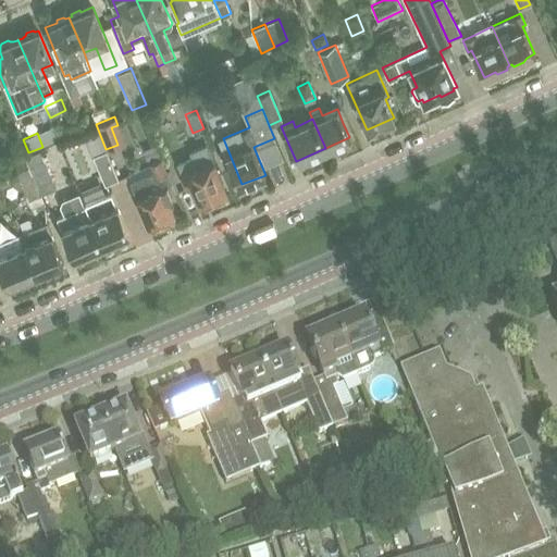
[(190,186),(194,195),(198,205),(226,192),(220,176),(213,161),(207,146),(206,144),(188,151),(190,156),(196,169),(181,175),(187,188),(190,186)]
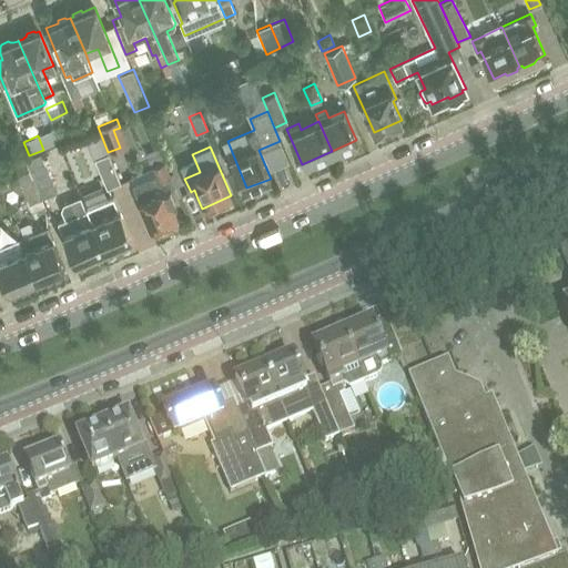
[(41,153),(26,160),(33,179),(41,198),(57,191),(41,153)]
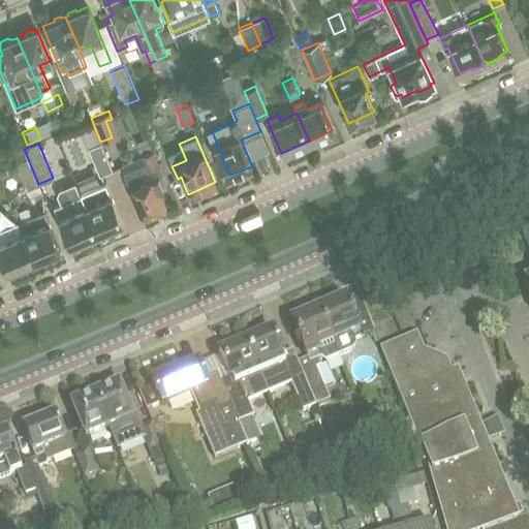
[(112,168),(103,149),(100,143),(88,148),(98,174),(112,168)]
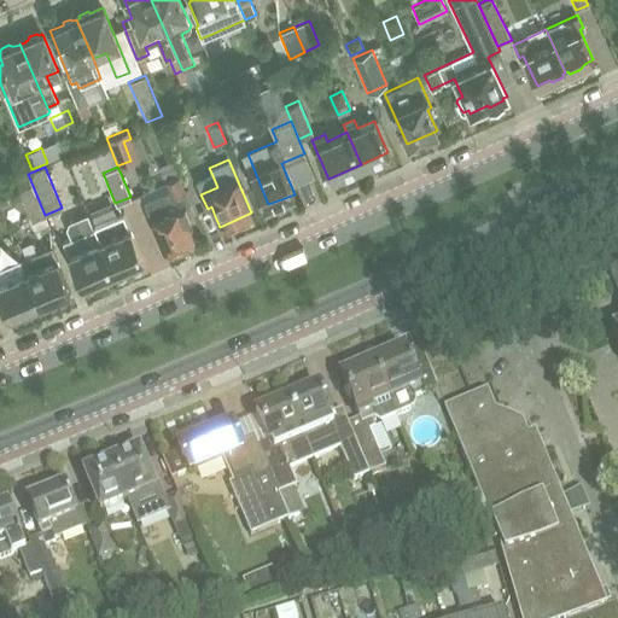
[(36,194),(28,174),(0,184),(0,207),(0,209),(36,194)]
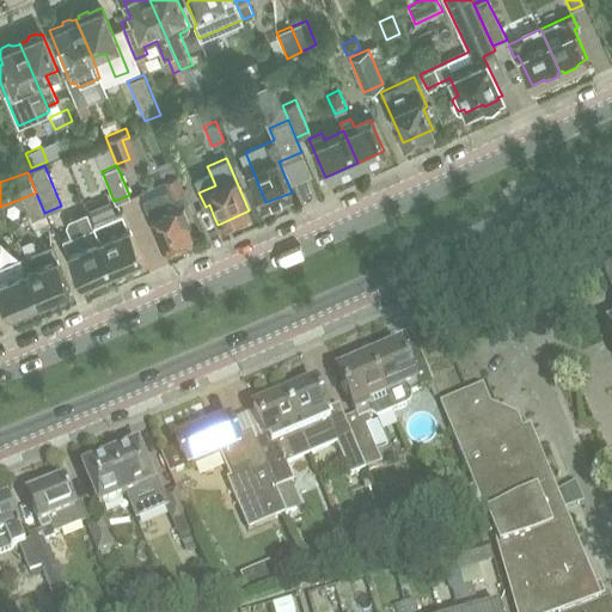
[(142,202),(150,219),(163,249),(191,236),(184,220),(188,219),(182,204),(187,202),(175,176),(163,181),(167,191),(142,202)]
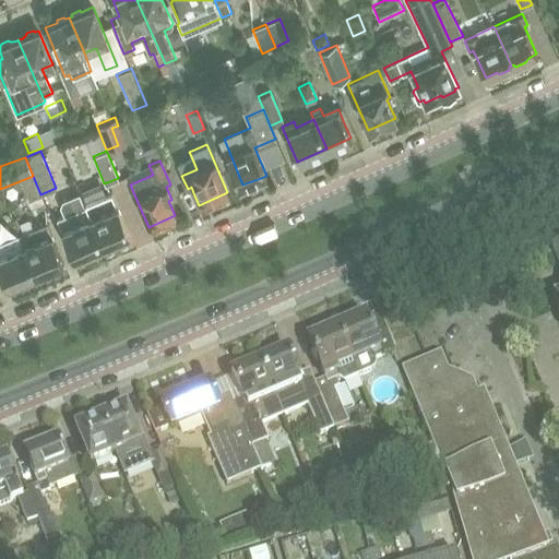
[(83,203),(102,246),(130,234),(111,191),(83,203)]
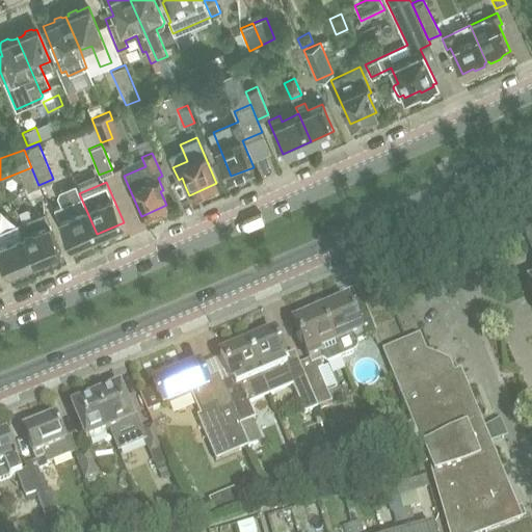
[(97,234),(79,193),(75,184),(59,190),(57,195),(60,205),(54,207),(70,245),(97,234)]
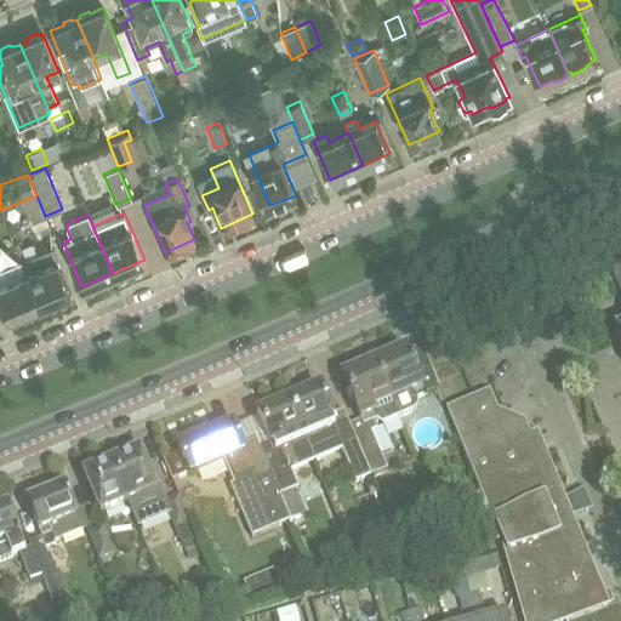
[(21,260),(39,305),(70,291),(51,245),(21,258),(21,260)]
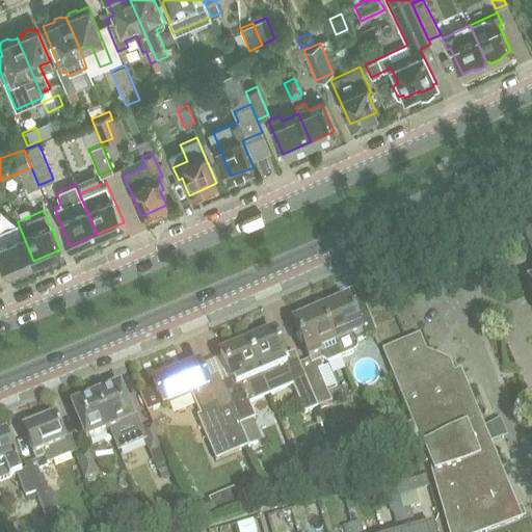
[(0,229),(0,257),(3,264),(6,272),(33,261),(18,222),(0,229)]
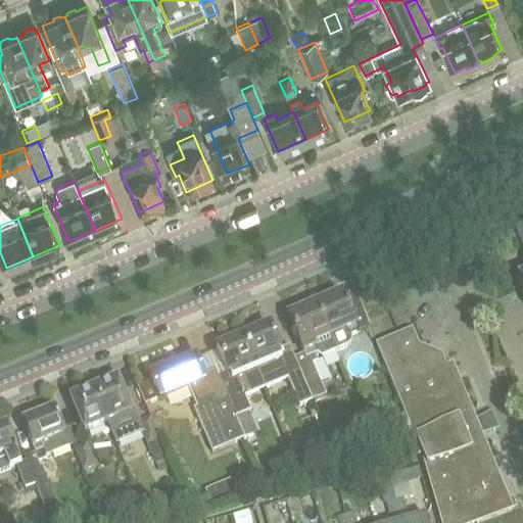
[(522,222),(520,224),(516,225),(512,228),(512,229),(513,228),(522,248),(522,250),(522,276),(517,280),(522,293),(522,222)]
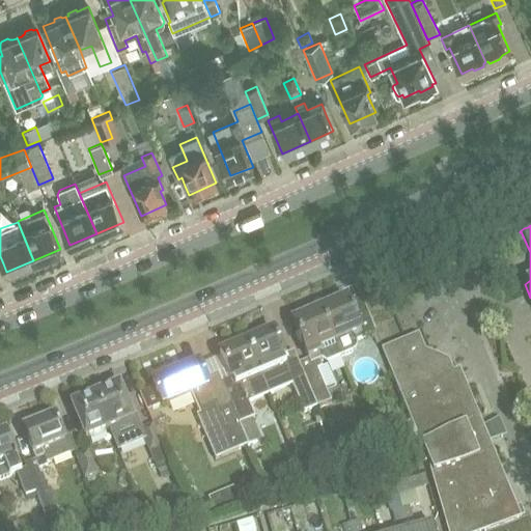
[(334,305),(319,312),(333,345),(340,360),(353,355),(355,353),(356,350),(356,347),(355,344),(376,335),(360,298),(347,304),(346,300),(345,300),(345,301),(334,305)]
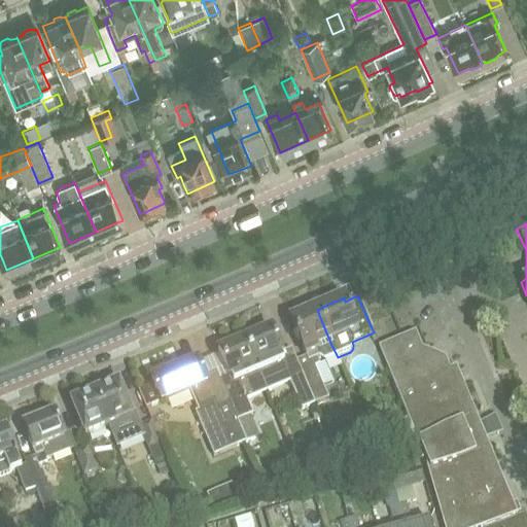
[(338,357),(330,343),(317,310),(302,316),(302,314),(289,318),(290,320),(289,321),(307,359),(295,363),(300,374),(308,394),(314,407),(327,400),(314,369),(319,366),(317,361),(321,359),(324,363),(338,357)]
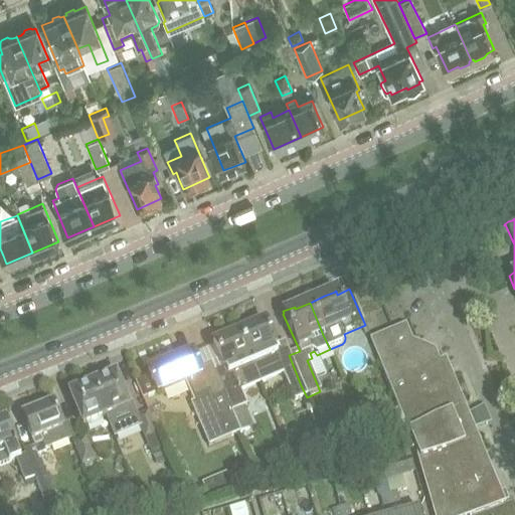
[(237,333),(249,358),(258,376),(261,383),(284,373),(296,402),(307,397),(301,385),(293,365),(289,355),(284,343),(275,347),(265,322),(237,333)]
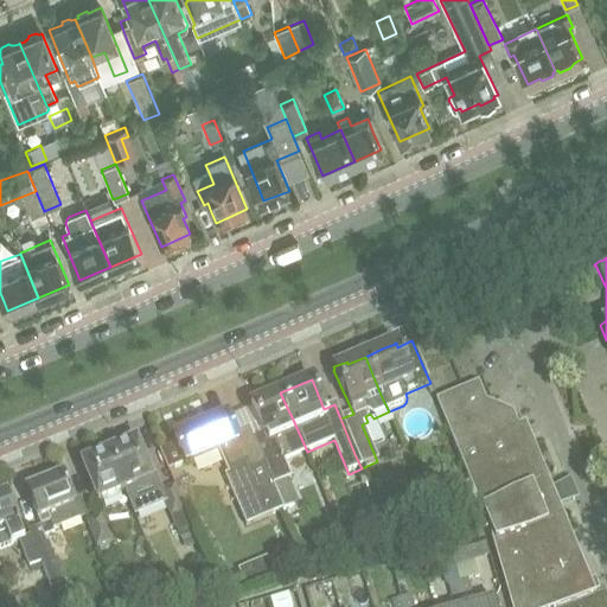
[(557,606),(594,593),(593,592),(600,589),(596,581),(589,585),(585,574),(523,426),(510,430),(504,416),(503,416),(489,410),(478,385),(438,402),(458,452),(490,525),(511,606),(557,606)]
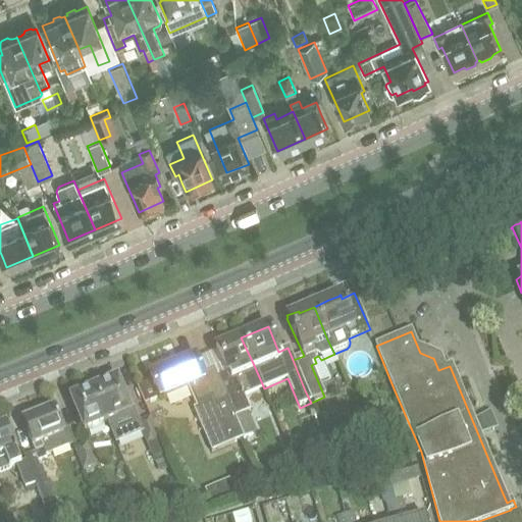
[(215,349),(219,357),(226,373),(216,378),(236,419),(251,413),(245,397),(264,388),(261,381),(253,363),(241,337),(215,349)]
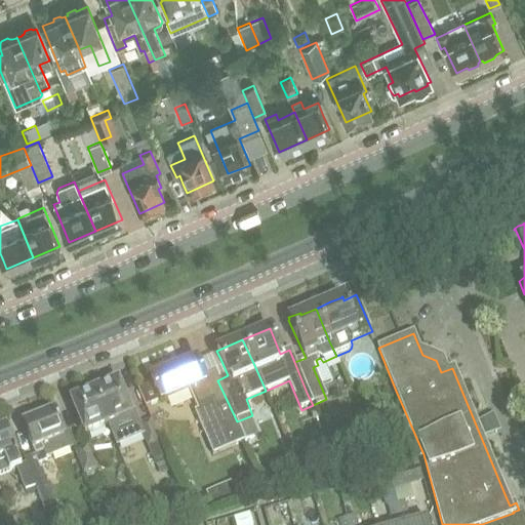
[(217,380),(214,371),(203,375),(199,367),(196,359),(195,360),(193,361),(152,378),(151,378),(153,385),(152,385),(137,391),(145,407),(160,401),(161,402),(189,391),(201,419),(199,420),(214,455),(245,442),(237,421),(217,380)]
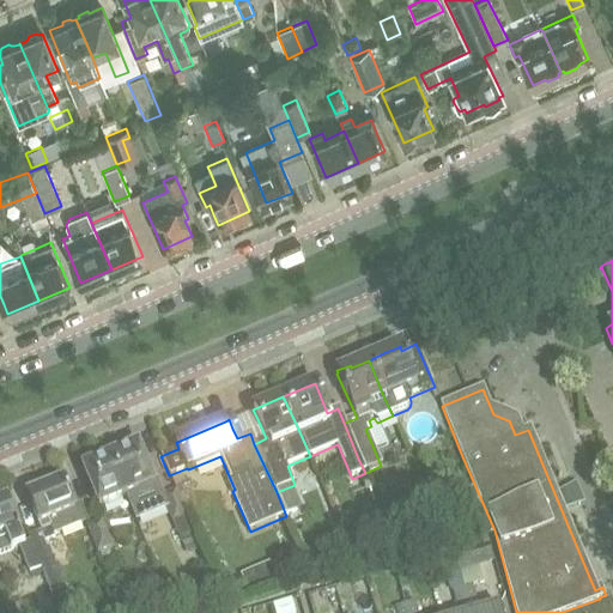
[(122,453),(109,457),(125,496),(153,484),(141,454),(138,445),(134,448),(132,445),(122,449),(122,453)]
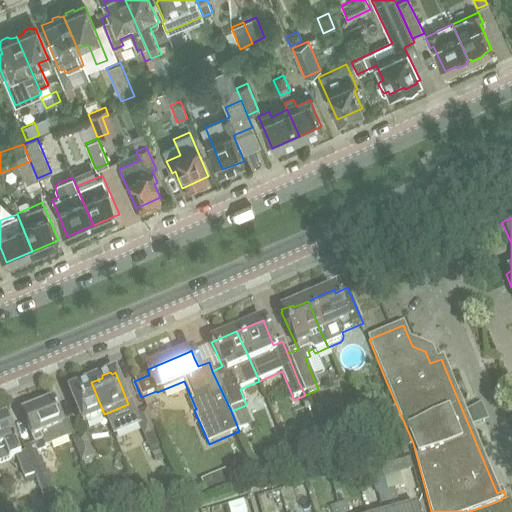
[(81,423),(104,414),(91,382),(80,386),(78,385),(71,388),(71,390),(68,392),(76,412),(76,414),(78,420),(80,420),(81,423)]
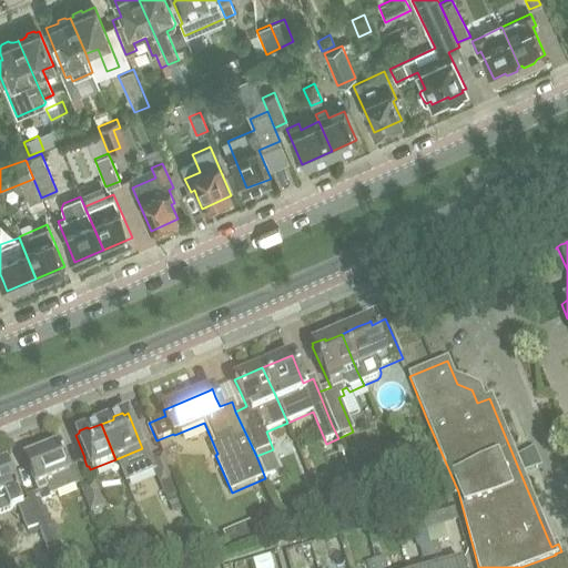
[(68,473),(61,455),(58,446),(57,447),(57,445),(40,450),(41,453),(24,459),(36,487),(34,488),(38,494),(26,499),(28,504),(31,514),(37,529),(46,553),(58,548),(40,503),(79,487),(72,470),(68,473)]
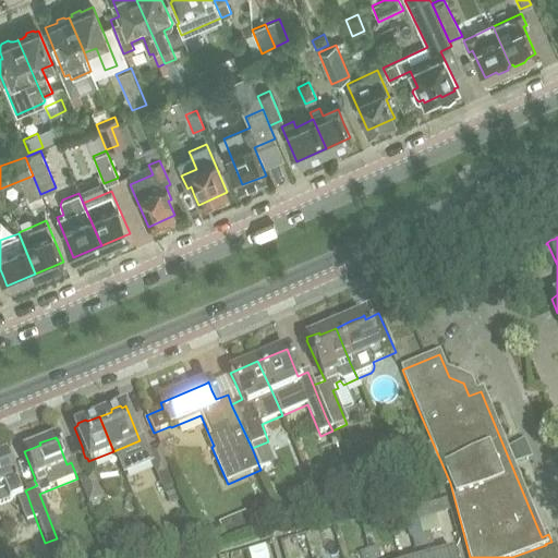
[(159,448),(147,452),(165,497),(177,492),(159,448)]
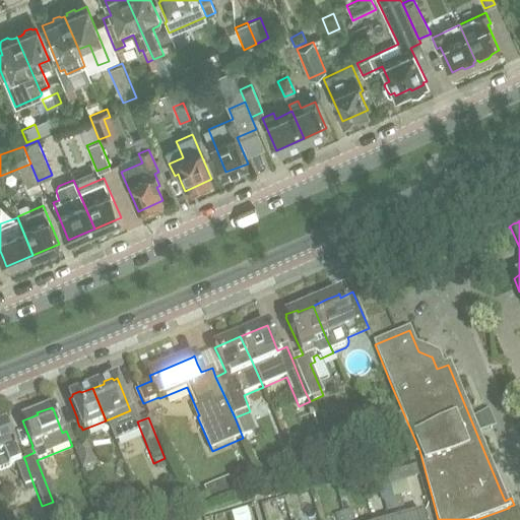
[(0,470),(16,464),(21,462),(8,432),(5,424),(0,426),(0,470)]
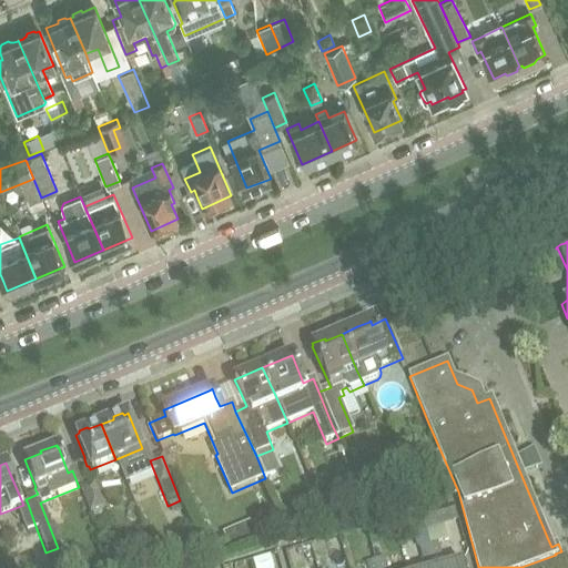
[(93,485),(79,492),(89,515),(89,516),(104,510),(93,485)]
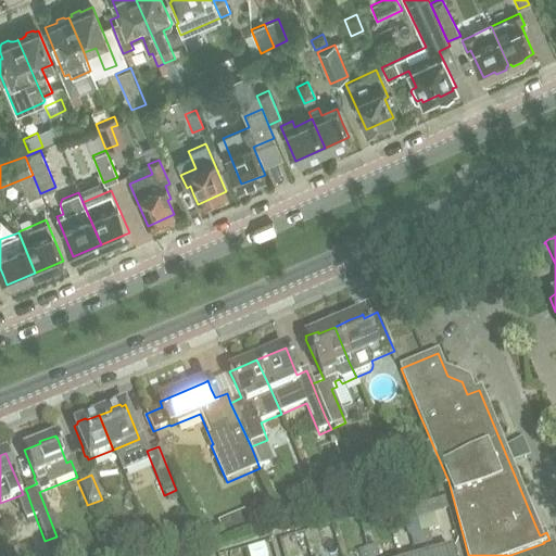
[(419,531),(424,550),(431,547),(427,533),(439,530),(434,514),(446,510),(442,495),(412,502),(415,517),(419,531)]
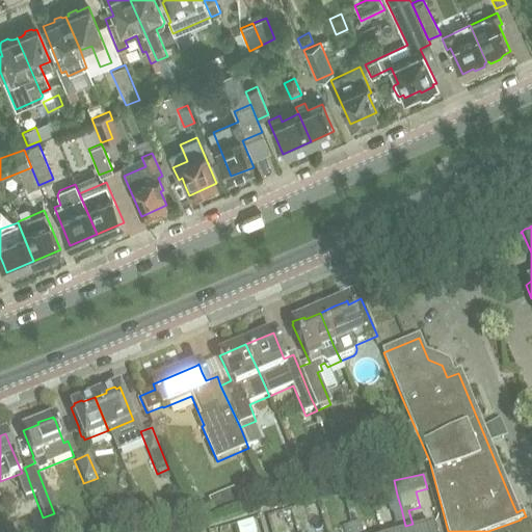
[(95,479),(86,482),(89,491),(98,487),(95,479)]
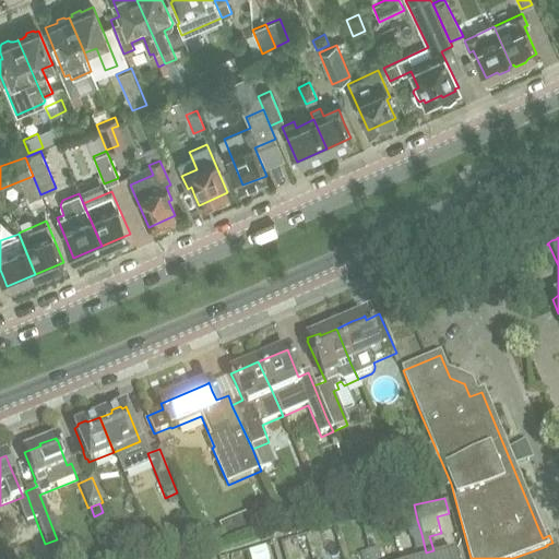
[(21,510),(27,524),(36,521),(31,506),(21,510)]
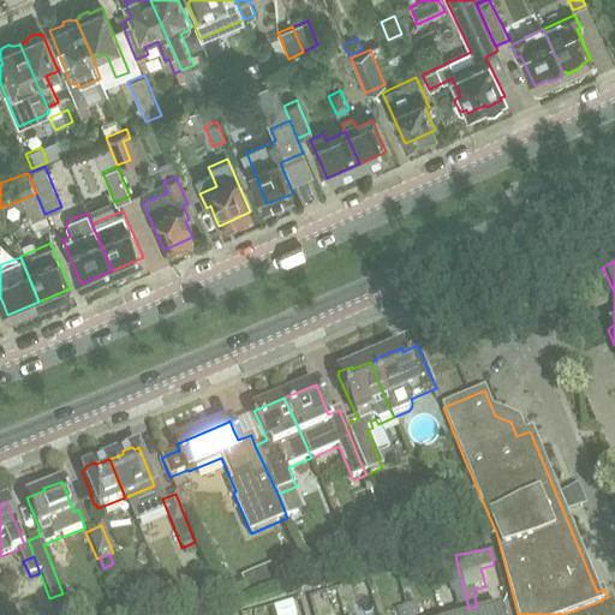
[(269,567),(240,578),(250,599),(278,587),(269,567)]
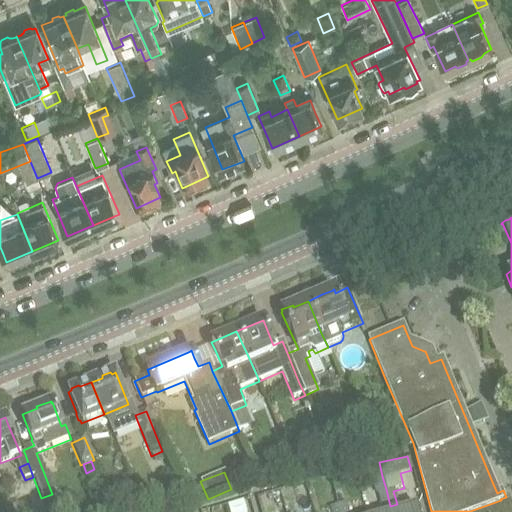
[(386,489),(378,492),(383,508),(390,506),(386,489)]
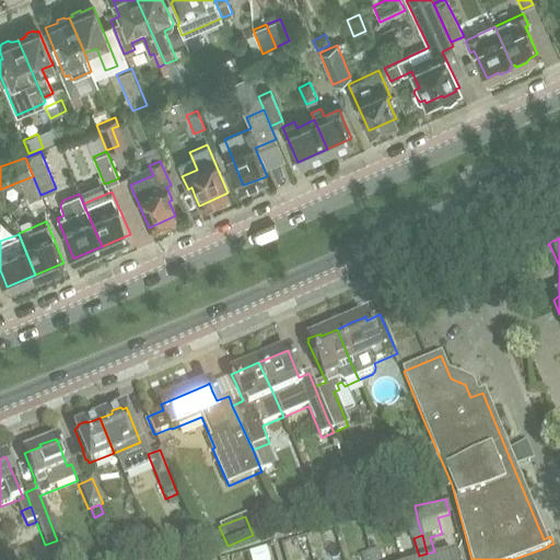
[(378,559),(376,548),(369,550),(371,559),(378,559)]
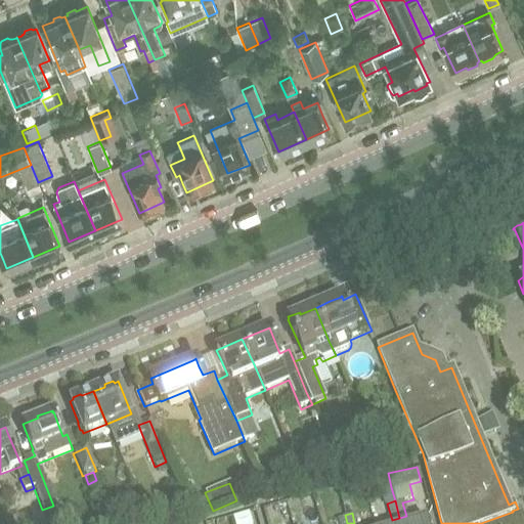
[(339,523),(347,523),(345,515),(338,517),(339,523)]
